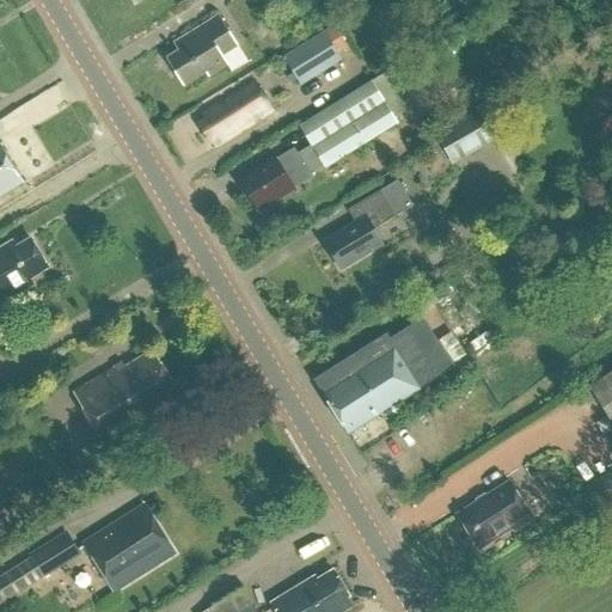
[(208,77),(226,65),(220,55),(236,46),(218,17),(173,43),(178,51),(166,59),(183,85),(204,72),(208,77)]
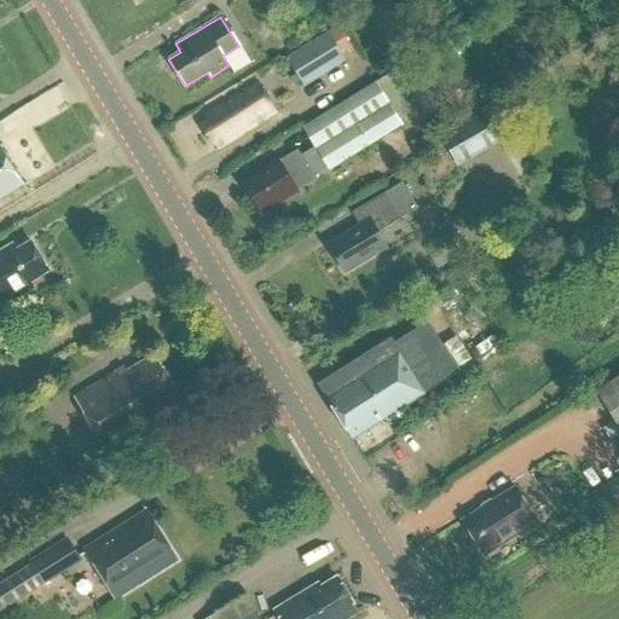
[(305,86),(346,59),(342,53),(352,47),(337,24),(287,56),(305,86)]
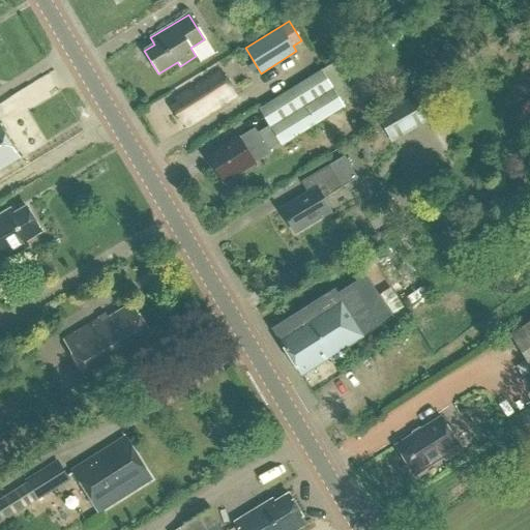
[(269,125),(280,143),(281,145),(343,107),(339,101),(361,88),(342,57),(259,110),(269,125)]
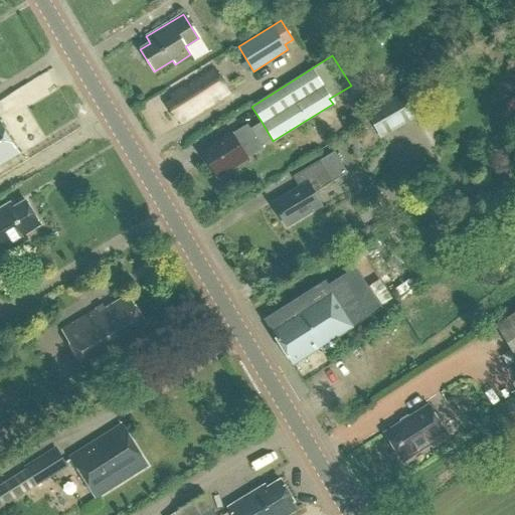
[(184,121),(228,93),(212,68),(169,96),(172,100),(165,105),(175,121),(182,117),(184,121)]
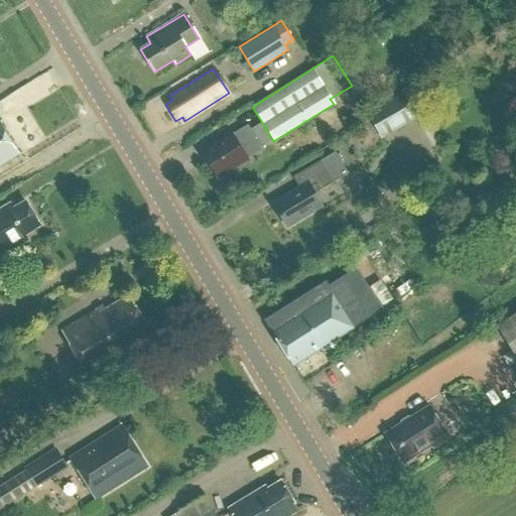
[(382,138),(417,117),(403,92),(367,113),(382,138)]
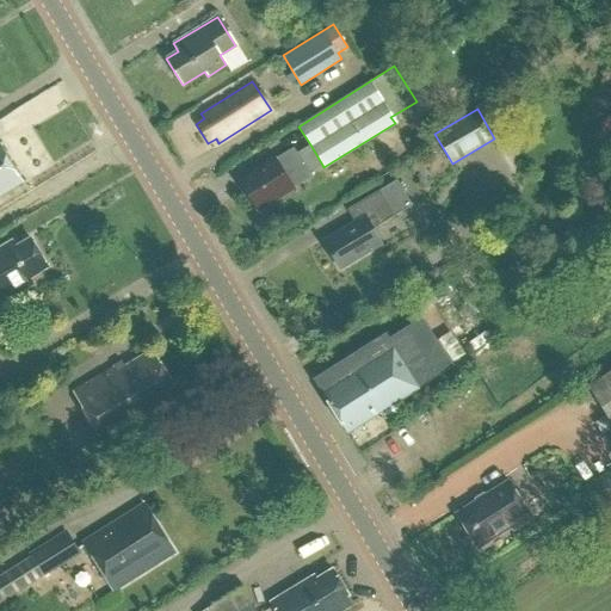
[(308,173),(322,165),(310,144),(296,154),(292,148),(239,181),(257,211),(310,178),(308,173)]
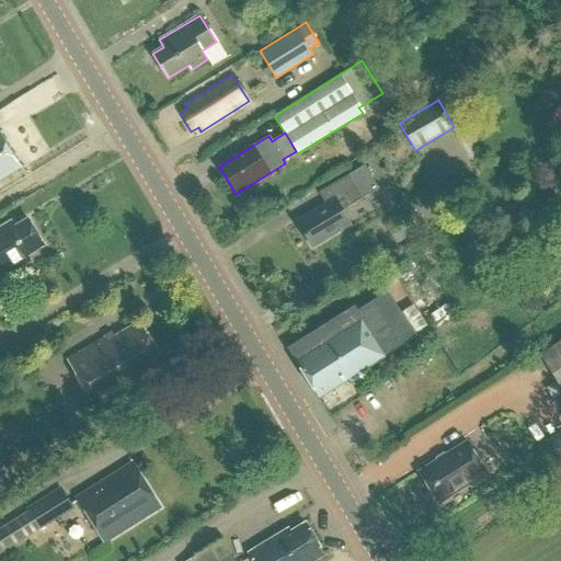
[(0,179),(20,168),(6,144),(0,134),(0,179)]
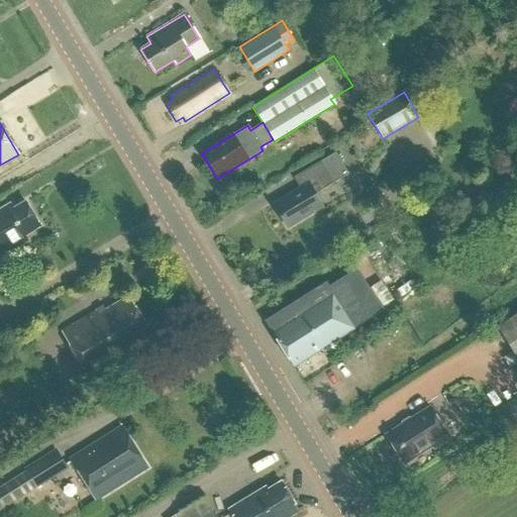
[(287,228),(322,207),(314,194),(347,174),(335,153),(293,179),(299,188),(273,204),(287,228)]
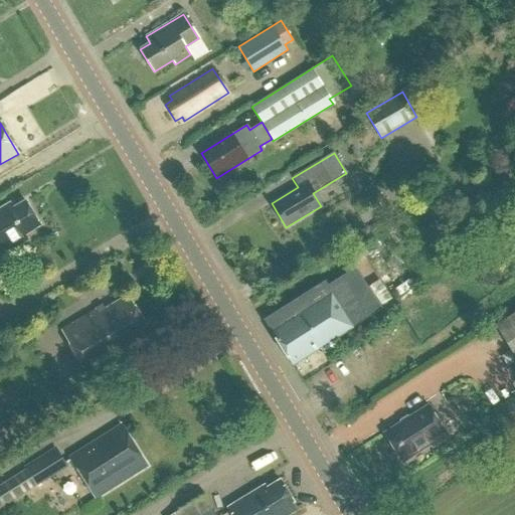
[(39,224),(24,200),(12,208),(8,203),(0,207),(0,254),(26,239),(23,234),(39,224)]
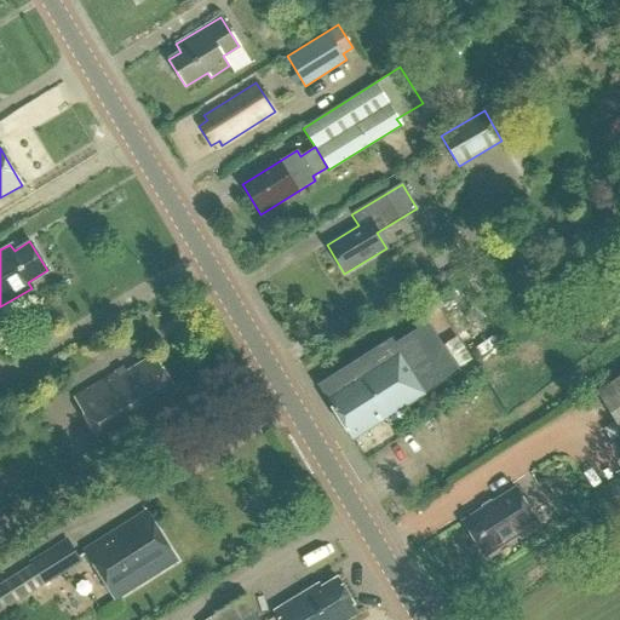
[(352,440),(354,440),(460,372),(428,321),(394,344),(391,340),(348,368),(320,385),(328,399),(327,400),(352,440)]
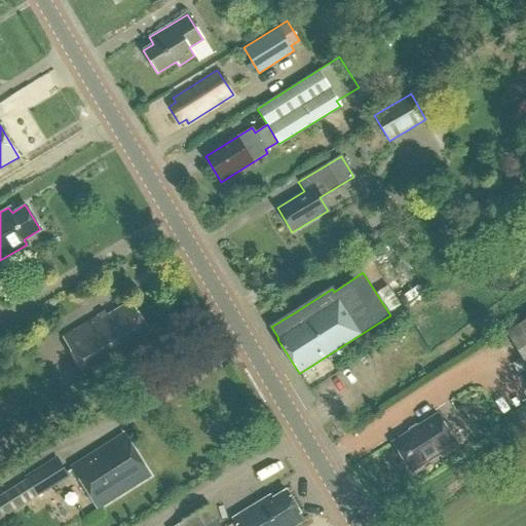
[(150,333),(132,301),(107,315),(106,312),(63,338),(92,388),(152,352),(143,337),(150,333)]
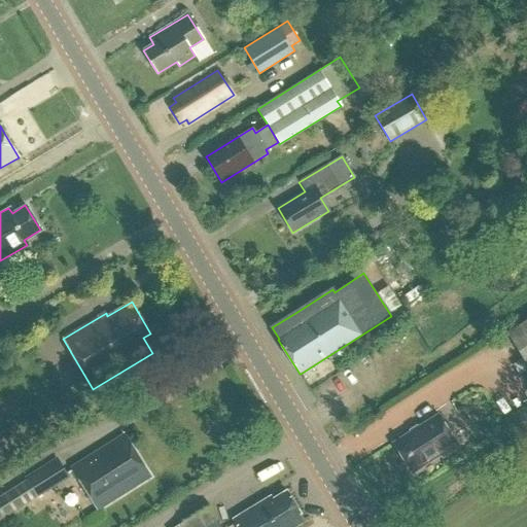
[(526,366),(526,319),(505,332),(526,366)]
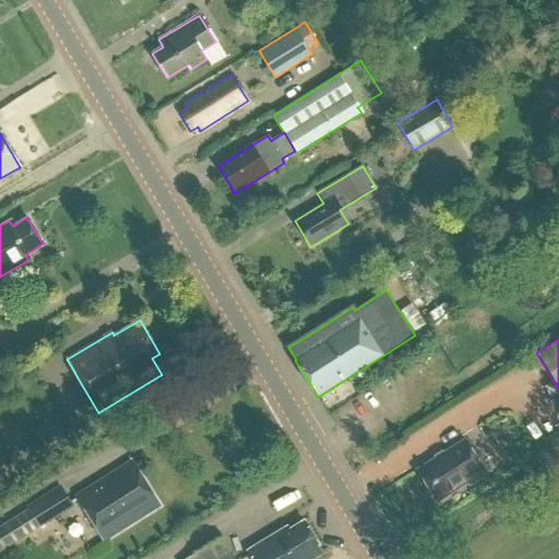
[(468,485),(485,475),(484,473),(464,440),(416,471),(436,502),(467,483),(468,485)]
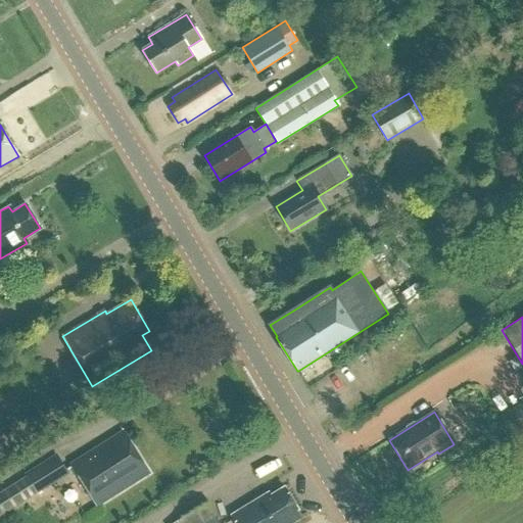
[(97,505),(147,473),(122,431),(70,464),(97,505)]
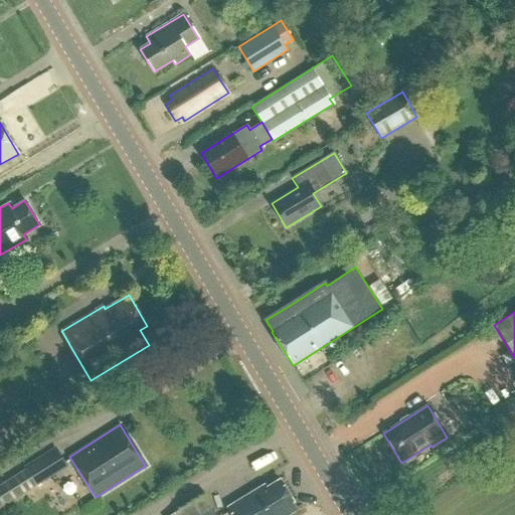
[(0,507),(36,485),(68,466),(56,446),(0,480),(0,507)]
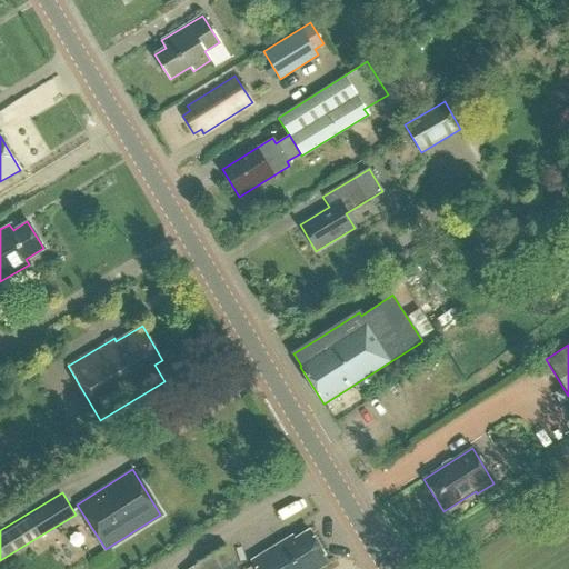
[(257,568),(319,568),(329,563),(310,531),(295,541),(292,538),(252,561),(257,568)]
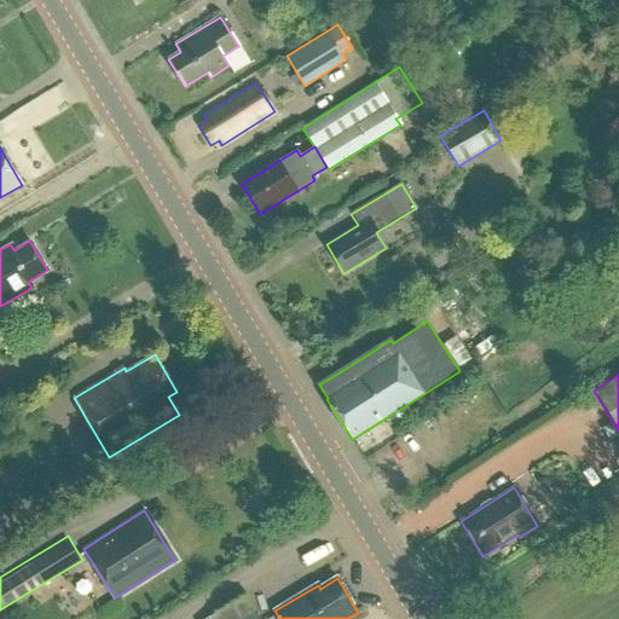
[(258,618),(244,595),(202,618),(258,618)]
